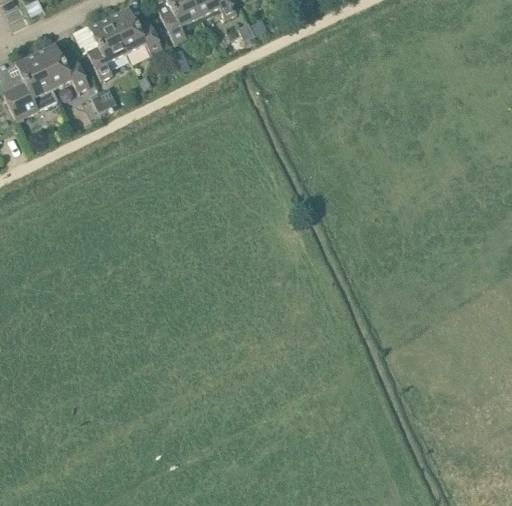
[(186,35),(181,25),(199,16),(191,0),(167,0),(171,9),(161,14),(174,41),(186,35)]
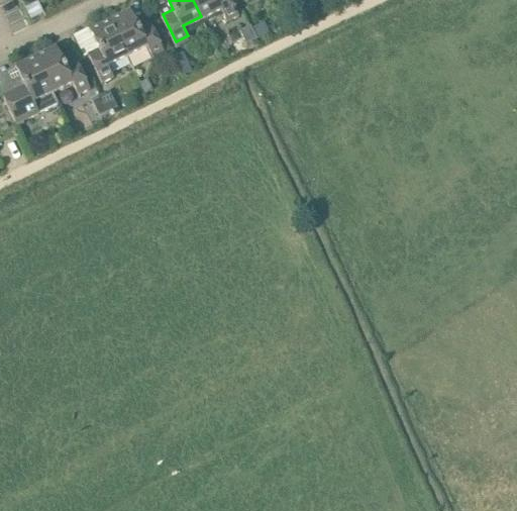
[(193,0),(201,16),(221,6),(226,16),(238,11),(233,0),(193,0)]
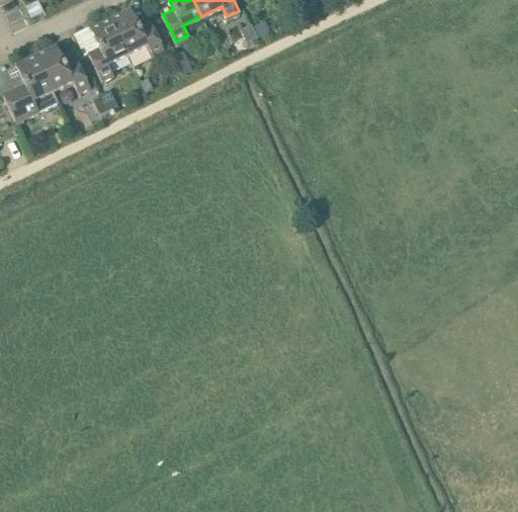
[(131,6),(109,16),(127,53),(148,43),(153,53),(165,48),(151,19),(140,25),(131,6)]
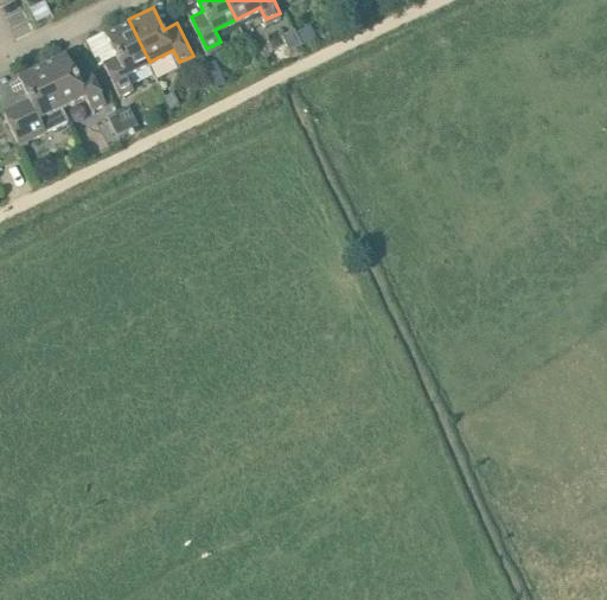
[(116,52),(103,59),(120,91),(133,84),(127,72),(149,62),(128,19),(106,30),(116,52)]
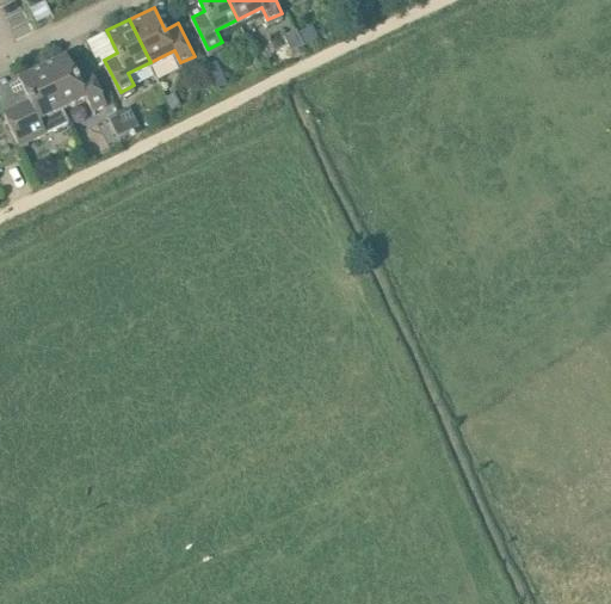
[(304,41),(318,34),(312,22),(298,28),(304,41)]
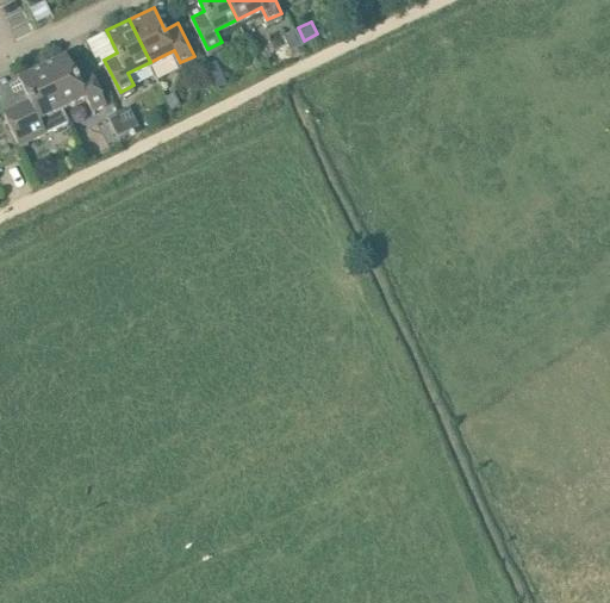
[(296,25),(282,32),(293,54),(306,48),(296,25)]
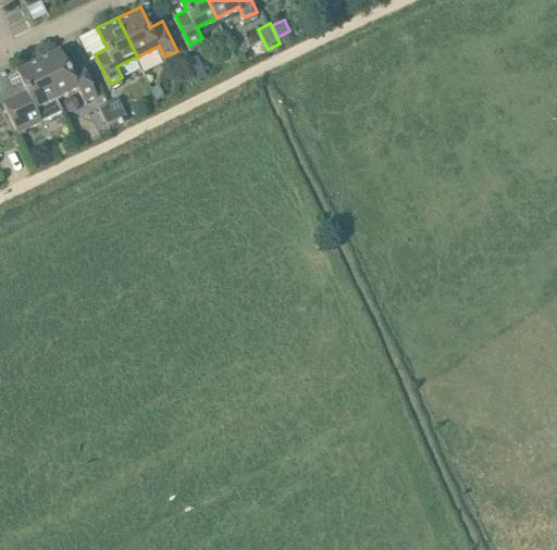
[(61,46),(38,57),(57,96),(78,85),(84,96),(97,89),(83,60),(71,66),(61,46)]
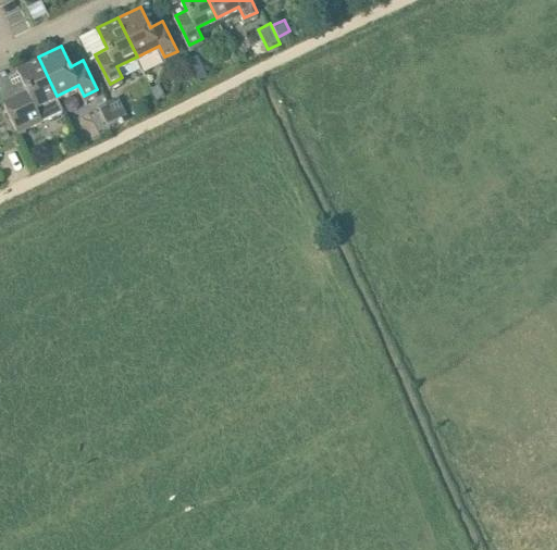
[(188,57),(197,75),(207,71),(197,52),(188,57)]
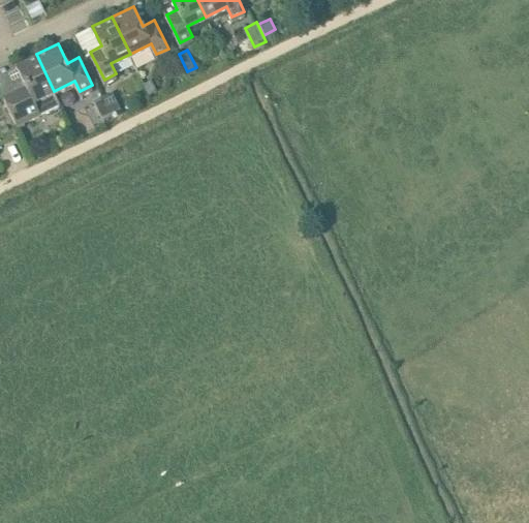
[(59,101),(54,91),(36,54),(16,63),(26,83),(3,94),(17,122),(40,111),(59,101)]
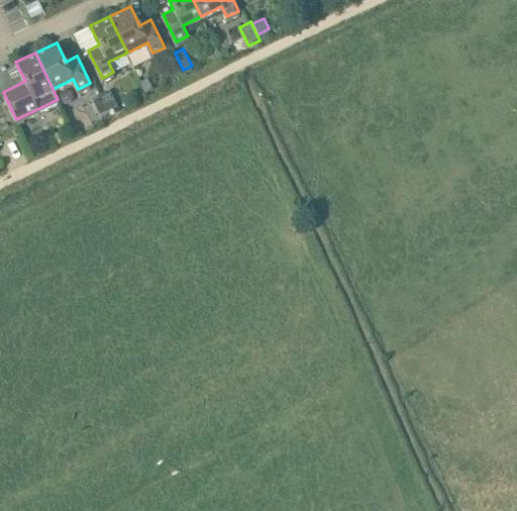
[(153,85),(147,74),(140,78),(145,89),(153,85)]
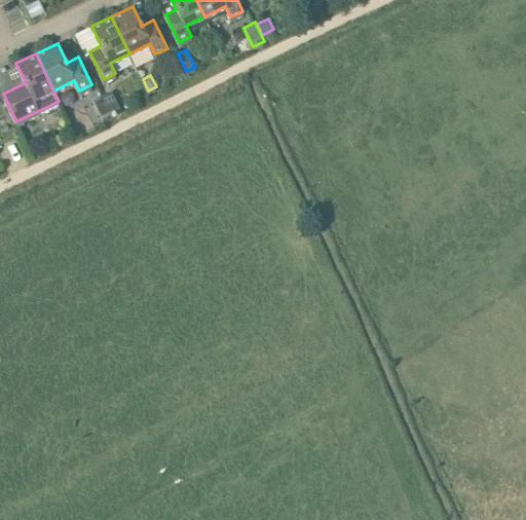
[(113,87),(102,93),(110,110),(111,114),(123,108),(113,87)]
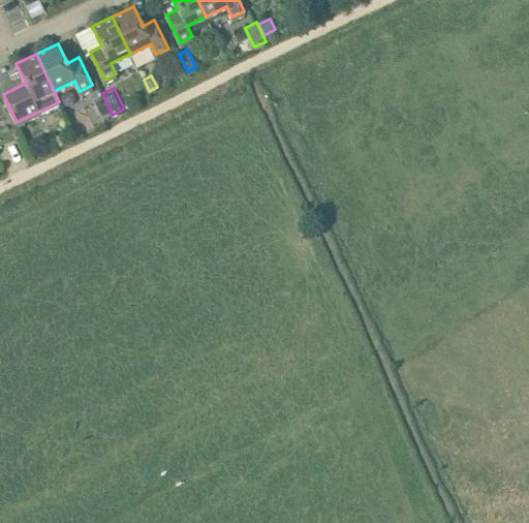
[(102,93),(92,98),(100,116),(111,111),(102,93)]
